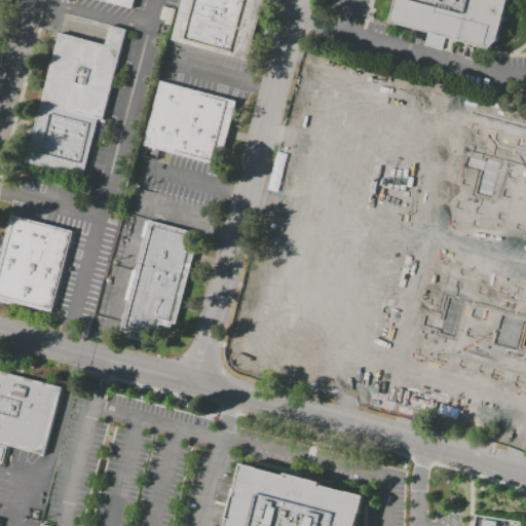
[(134,0),(132,10),(95,0),(134,0)]
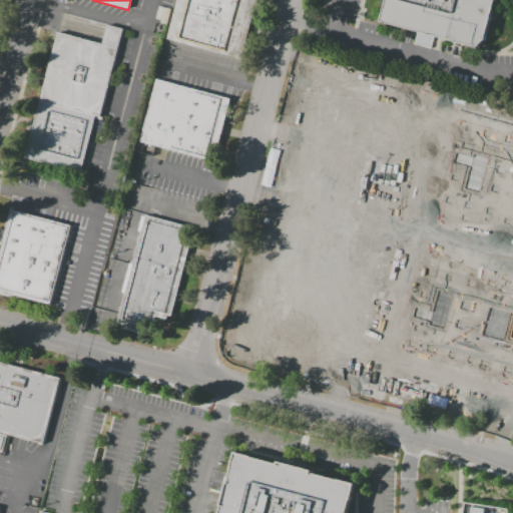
[(176,0),(258,0),(241,60),(166,39),(176,0)]
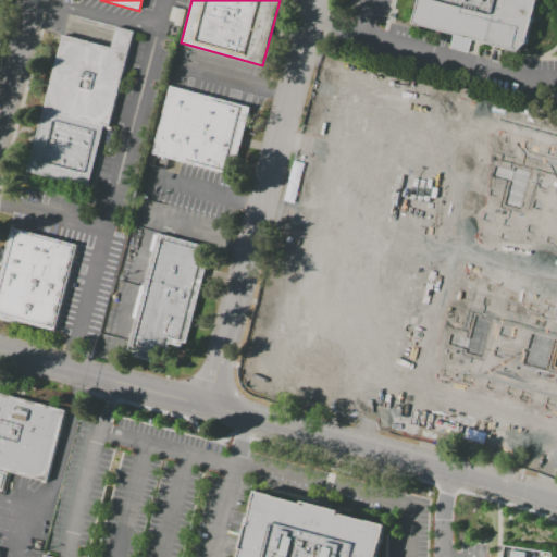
[(537,0),(528,41),(517,50),(411,22),(417,0),(537,0)]
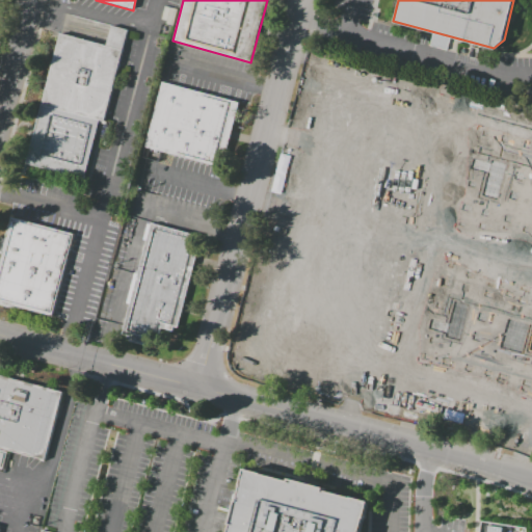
[(60,32),(106,45),(111,26),(128,30),(103,122),(98,121),(82,179),(25,163),(60,32)]
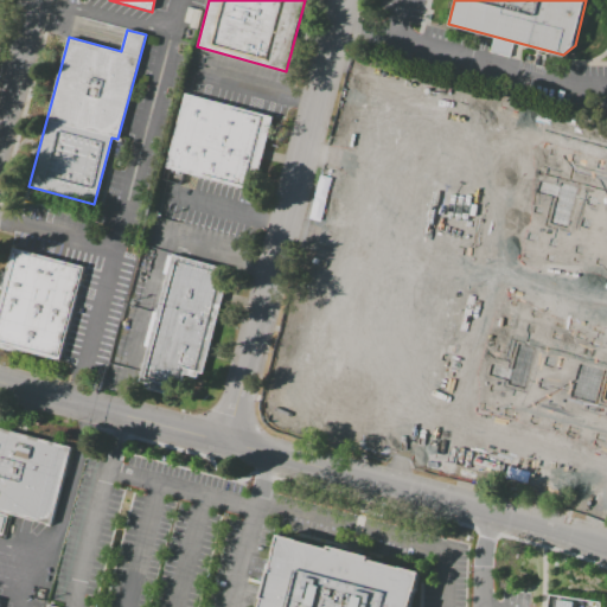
[(349,145),(576,198),(592,134),(364,81),(349,145)]
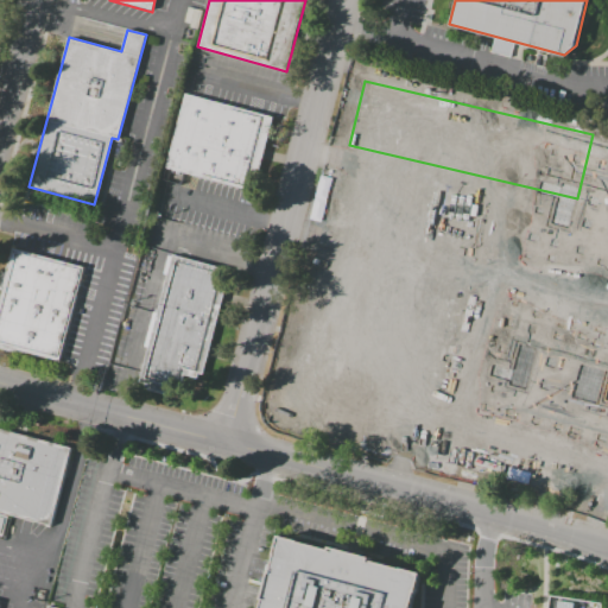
[(187,94),(272,118),(251,192),(165,170),(187,94)]
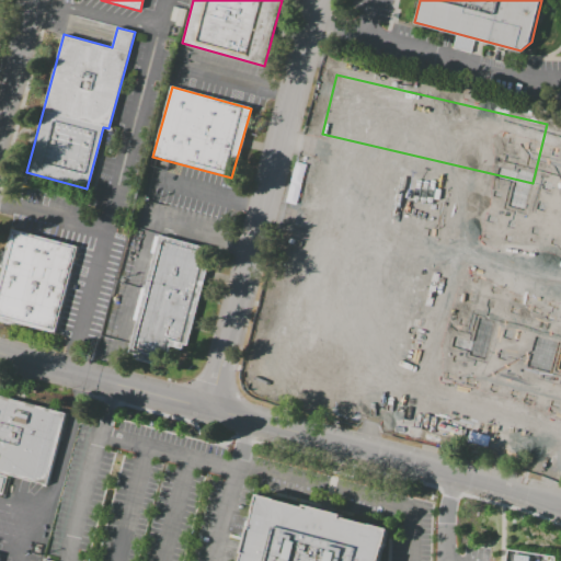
[(0,273),(12,229),(78,247),(55,334),(0,319),(0,273)]
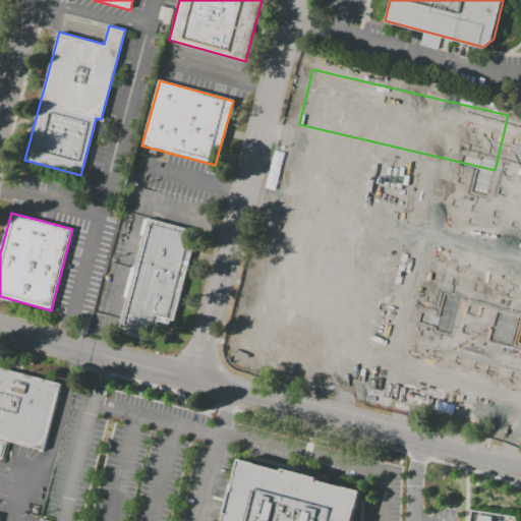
[(149,219),(194,231),(192,236),(197,237),(175,323),(170,322),(169,327),(159,324),(155,338),(149,336),(148,340),(118,333),(149,219)]
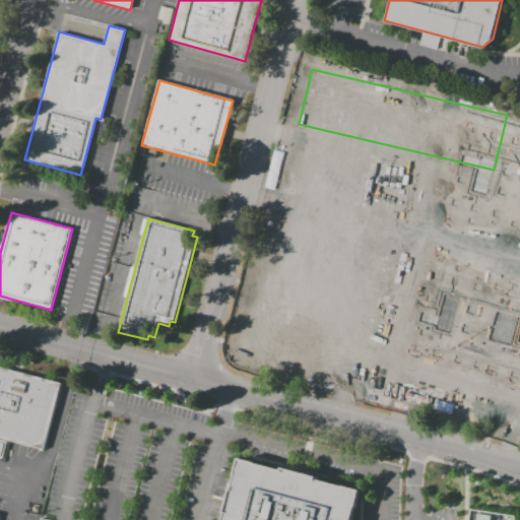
[(370,384),(439,398),(437,406),(496,418),(519,306),(519,251),(478,242),(474,263),(463,261),(462,268),(454,266),(451,278),(395,266),(370,384)]
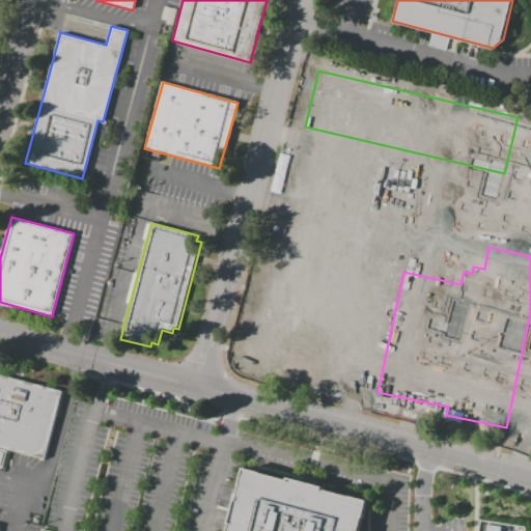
[(0,374),(61,391),(44,457),(0,445),(0,374)]
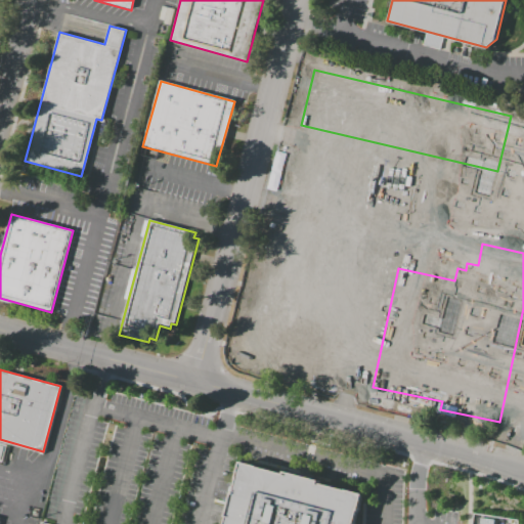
[(241,462),(257,466),(285,473),(285,471),(302,475),(319,480),(318,483),(346,489),(363,493),(359,510),(358,510),(354,523),(355,523),(224,523),(226,517),(226,516),(229,504),(232,491),(233,491),(236,478),(235,478),(241,462)]
